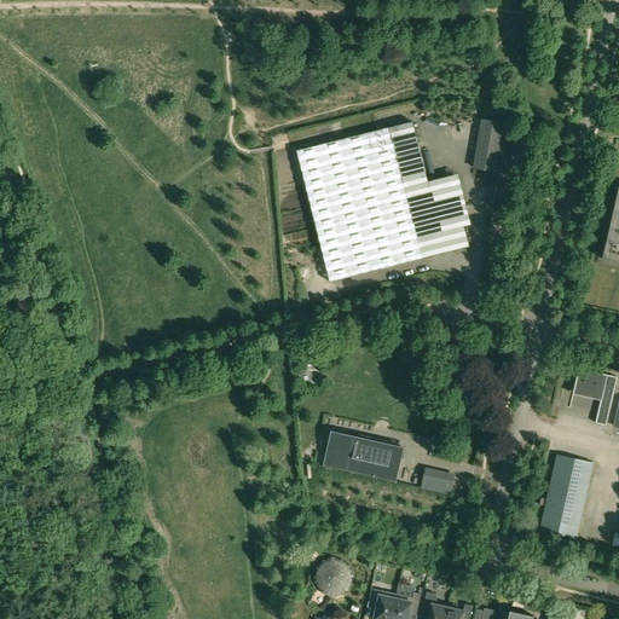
[(484,123),(475,169),(484,169),(501,172),(509,125),(484,120),(484,123)]
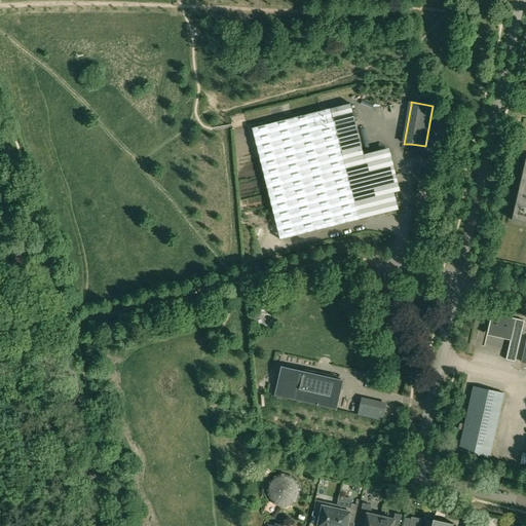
[(350,104),(252,128),(280,239),(399,210),(395,192),(385,157),(366,162),(364,154),(350,104)]
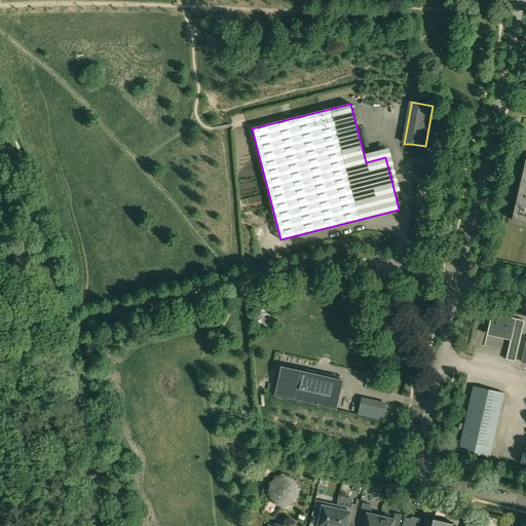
[(430,128),(430,132),(430,134),(431,136),(433,137),(434,139),(435,140),(437,141),(439,142),(441,143),(443,143),(445,142),(447,141),(449,140),(450,139),(451,137),(452,136),(453,134),(453,132),(453,128),(452,127),(451,125),(450,123),(449,122),(447,121),(445,120),(443,120),(441,120),(439,120),(437,121),(435,122),(434,123),(433,125),(431,127),(430,128)]
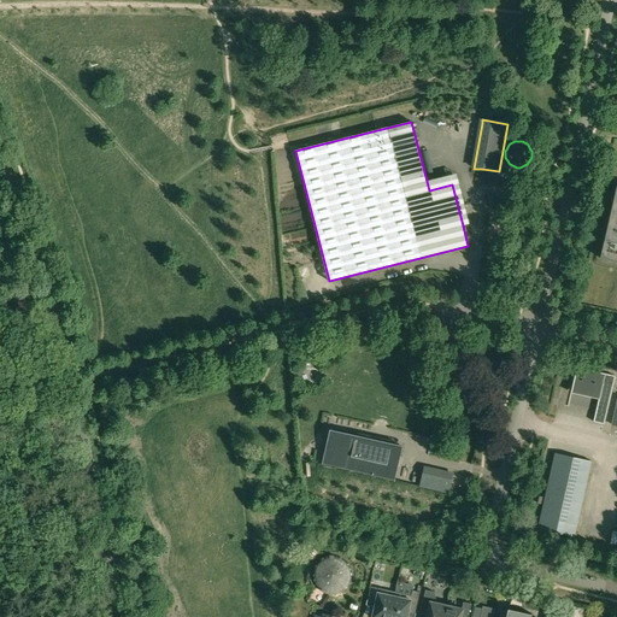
[(616,186),(600,258),(616,262),(616,186)]
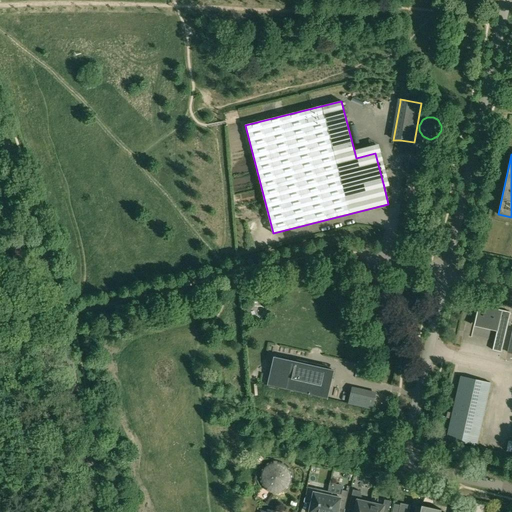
[(478,304),(474,324),(497,329),(492,350),(501,352),(510,312),(478,304)]
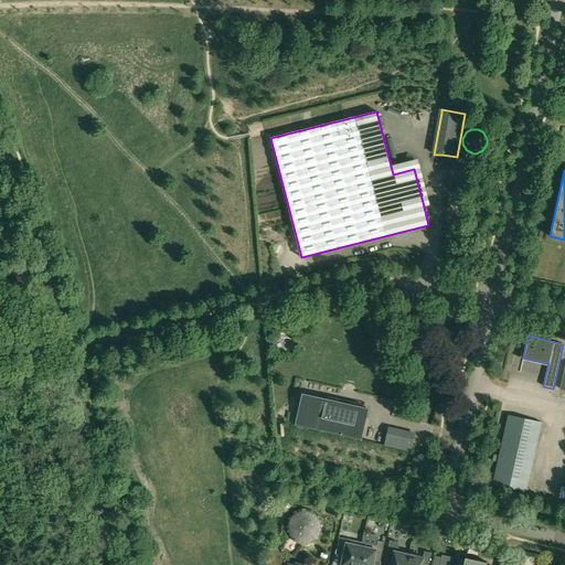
[(302,394),(296,426),(360,440),(368,408),(366,408),(334,402),(304,395),(304,394),(302,394)]
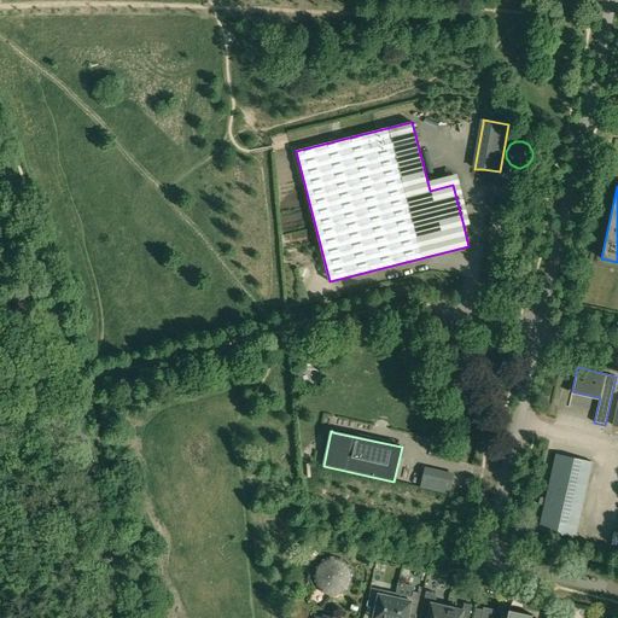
[(555,454),(537,530),(575,538),(592,462),(555,454)]
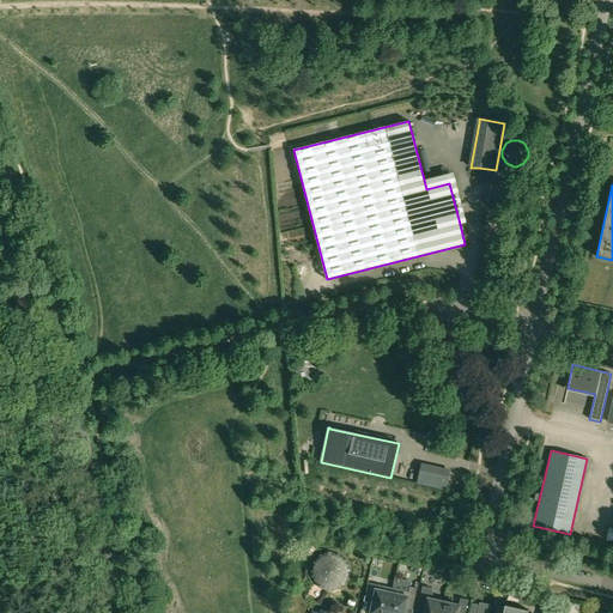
[(420,468),(417,483),(445,490),(449,474),(420,468)]
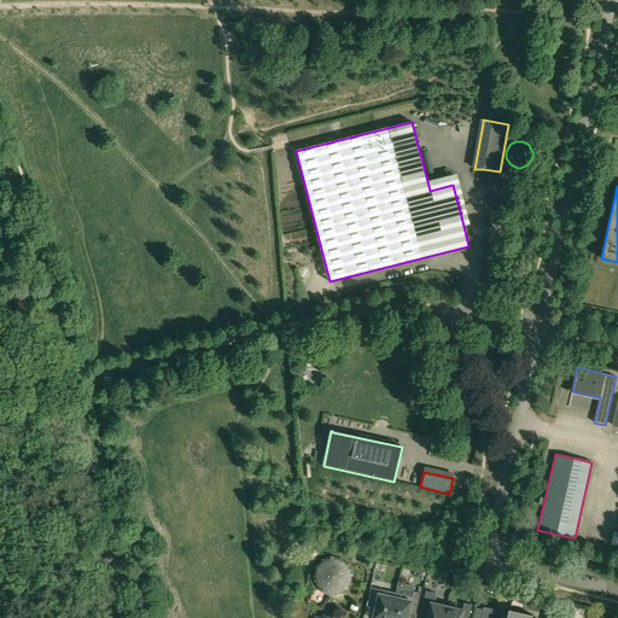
[(313,575),(313,576),(313,577),(313,578),(314,578),(314,579),(314,581),(314,582),(318,581),(326,589),(338,590),(339,594),(340,594),(342,594),(342,593),(343,593),(344,592),(345,592),(345,590),(347,590),(347,589),(348,589),(348,588),(349,588),(349,587),(350,586),(350,584),(351,583),(351,582),(351,581),(353,579),(353,578),(353,577),(353,576),(353,575),(353,573),(353,572),(351,571),(351,570),(351,569),(350,567),(350,566),(349,565),(349,564),(348,564),(348,563),(347,563),(347,561),(345,561),(345,560),(344,560),(344,559),(343,559),(342,559),(342,558),(340,561),(334,560),(334,557),(333,557),(332,557),(331,557),(330,557),(328,557),(327,557),(327,558),(326,558),(325,558),(324,558),(324,559),(322,559),(321,560),(320,560),(320,561),(319,561),(319,563),(318,563),(318,564),(316,564),(316,565),(316,566),(315,566),(315,567),(315,569),(314,569),(314,570),(314,571),(314,572),(313,573),(313,575)]
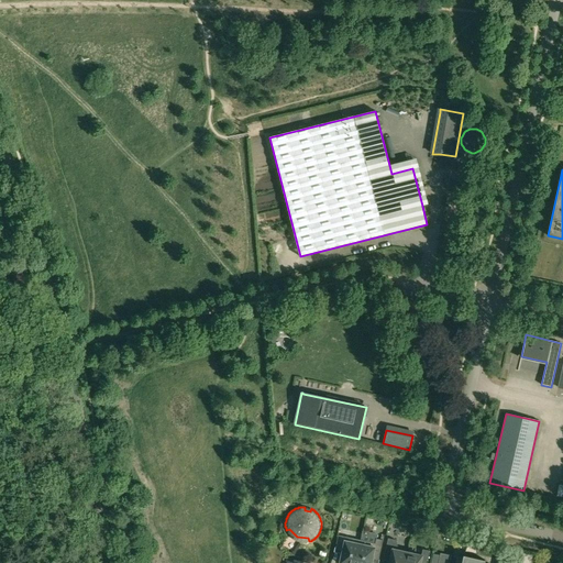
[(338,536),(335,549),(343,551),(342,553),(340,562),(339,562),(354,562),(360,540),(338,536)]
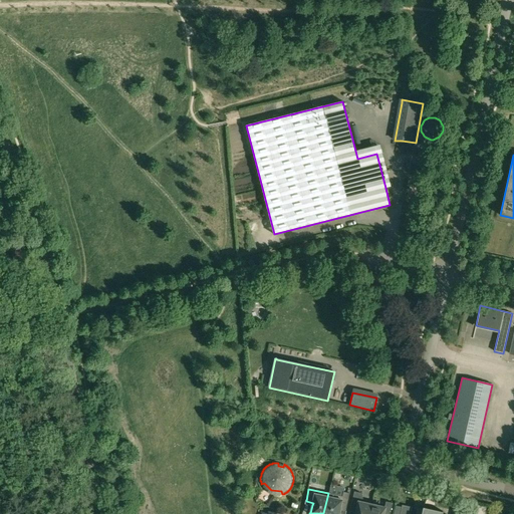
[(354,491),(349,513),(353,513),(369,513),(371,505),(363,503),(363,501),(361,493),(354,491)]
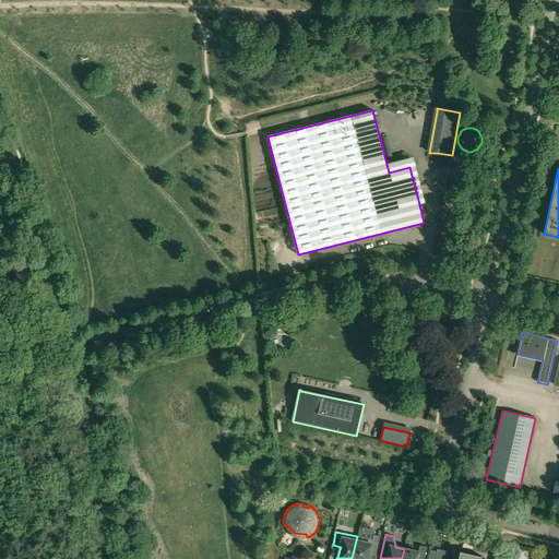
[(357,536),(352,558),(368,558),(369,558),(369,556),(370,551),(377,552),(380,536),(373,535),(372,539),(358,536),(357,536)]
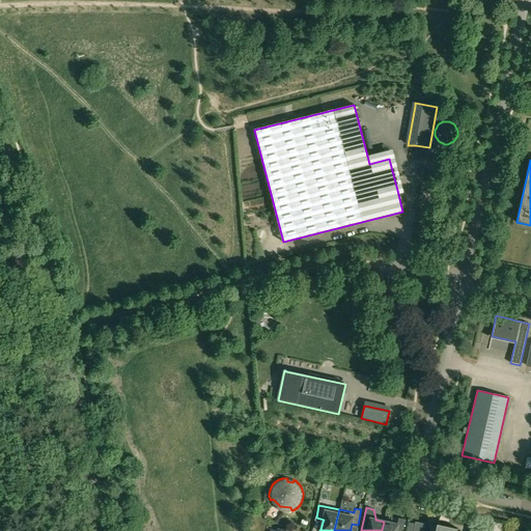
[(384,522),(382,530),(402,530),(406,520),(398,519),(397,524),(384,522)]
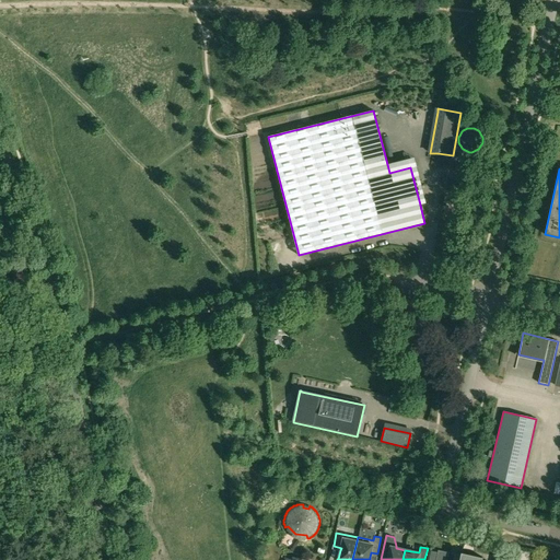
All buildings are outlined.
